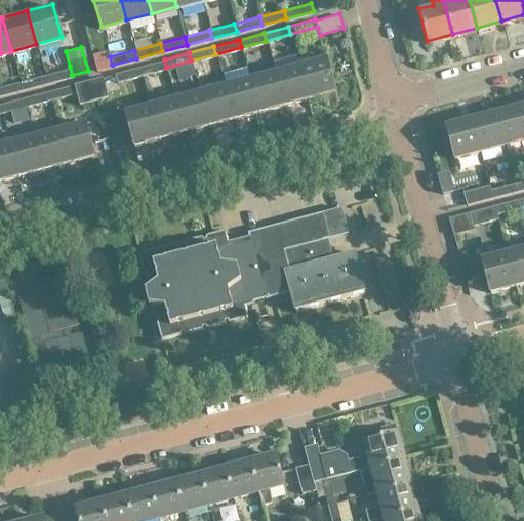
[(324,56),(309,61),(307,53),(297,56),(299,63),(298,63),(307,96),(332,89),(324,56)]
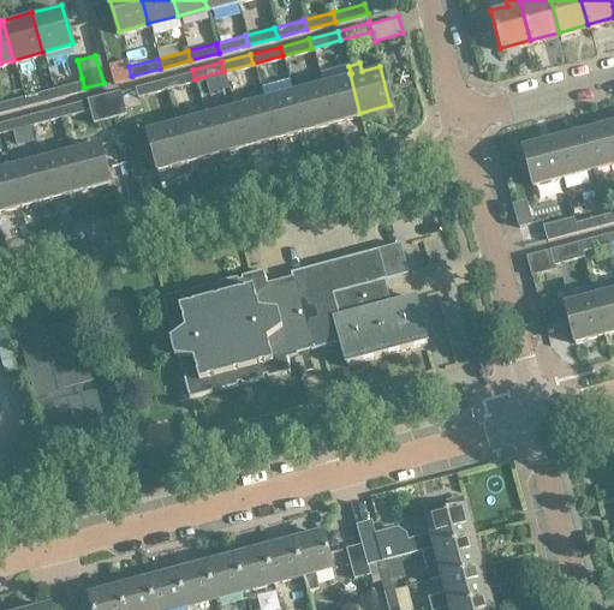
[(195,79),(192,70),(162,77),(166,87),(195,79)]
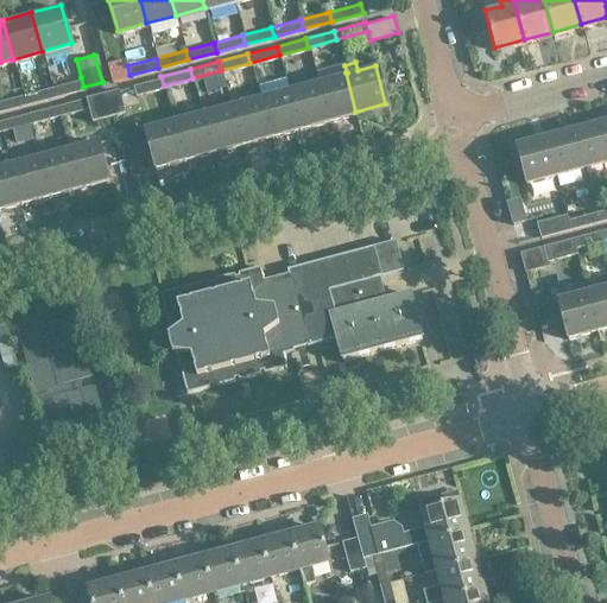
[(355,112),(346,73),(316,81),(327,119),(355,112)]
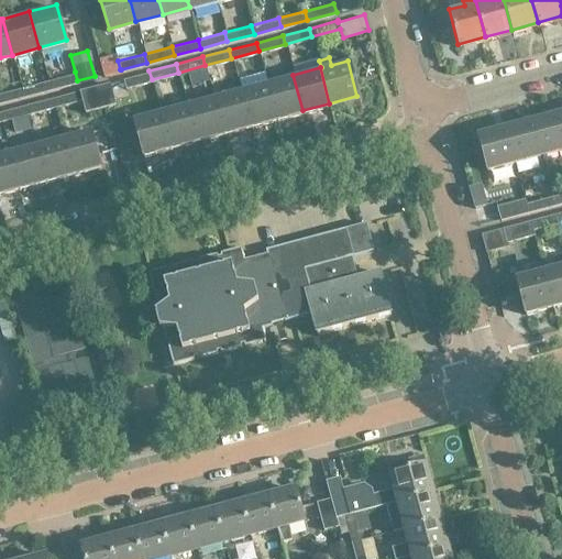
[(152,79),(149,70),(123,78),(125,87),(152,79)]
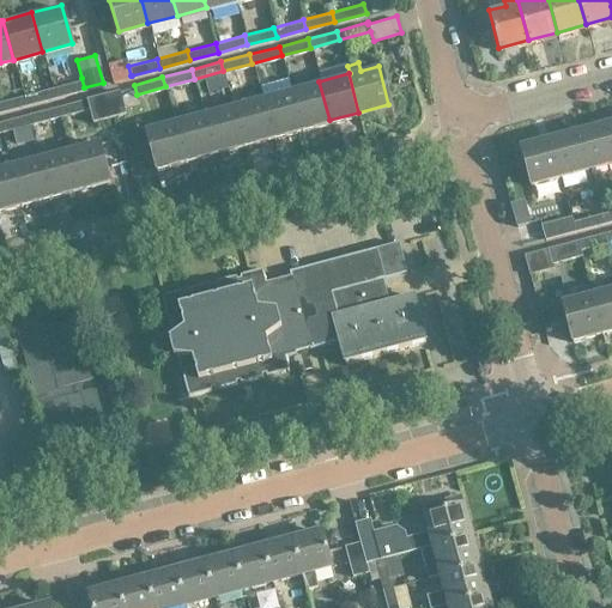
[(84,87),(82,78),(52,86),(54,96),(84,87)]
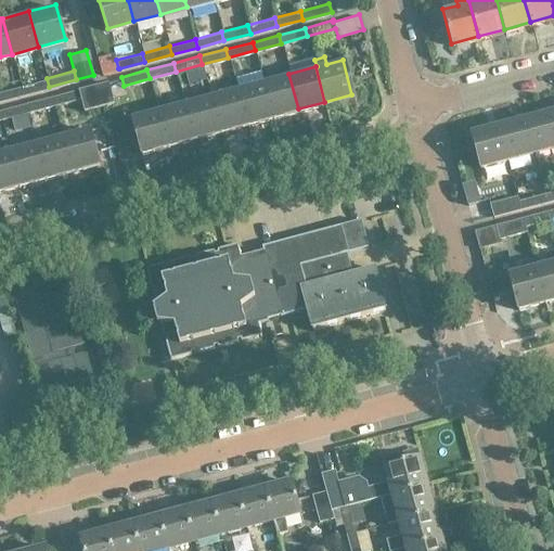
[(298,109),(288,74),(262,80),(272,116),(298,109)]
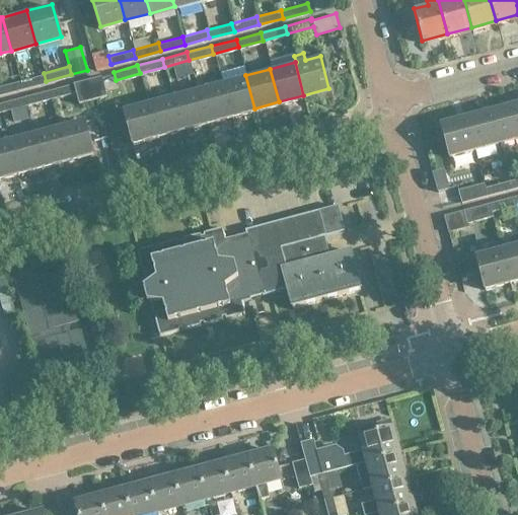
[(18,80),(21,88),(46,81),(44,73),(18,80)]
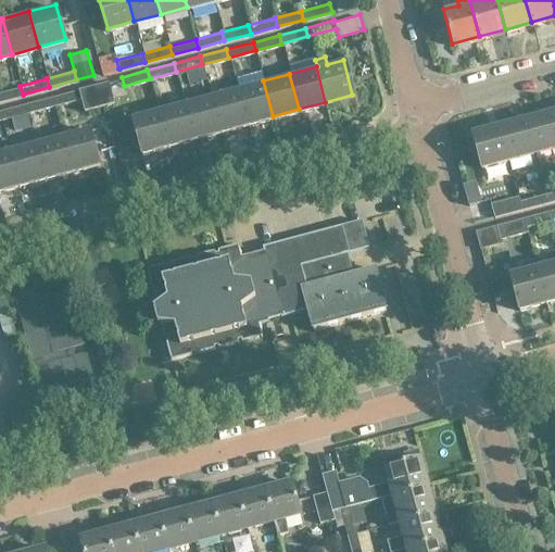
[(84,109),(103,103),(113,101),(108,80),(78,88),(80,97),(84,109)]
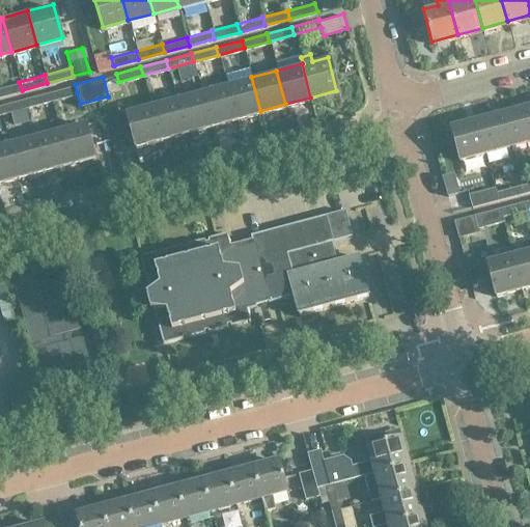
[(260,111),(251,77),(226,84),(234,117),(260,111)]
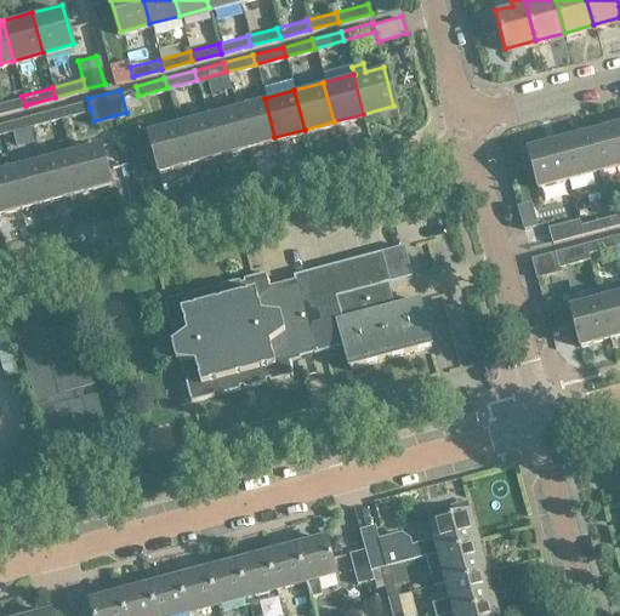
[(0,112),(26,106),(22,96),(0,101),(0,112)]
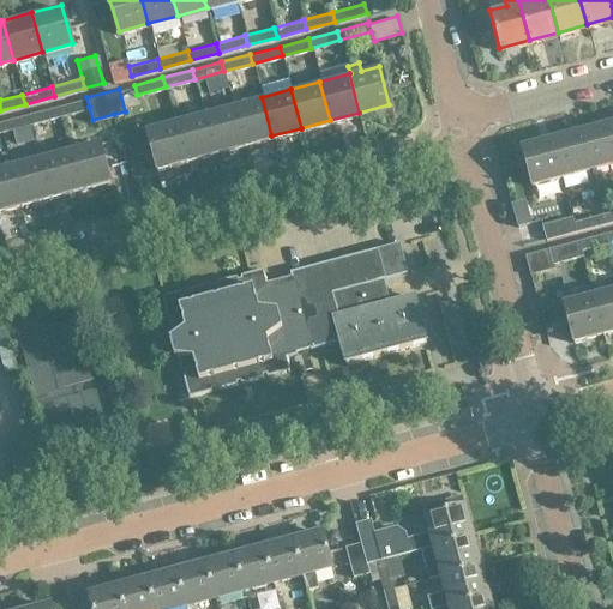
[(56,106),(59,115),(89,107),(86,97),(56,106)]
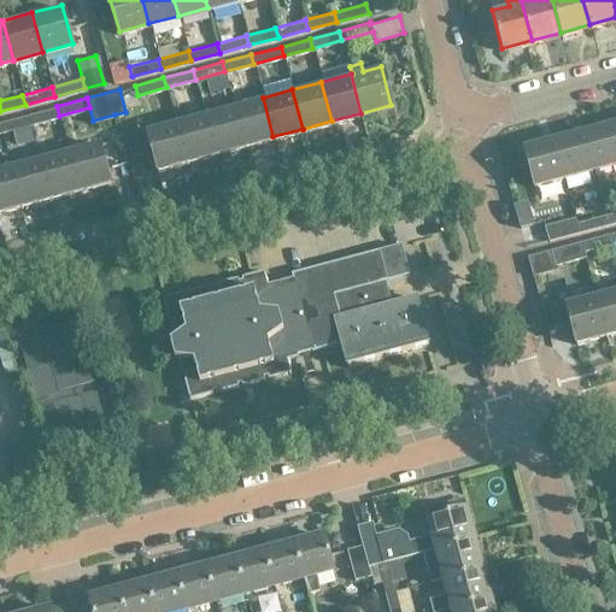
[(263,98),(234,105),(244,145),(273,136),(263,98)]
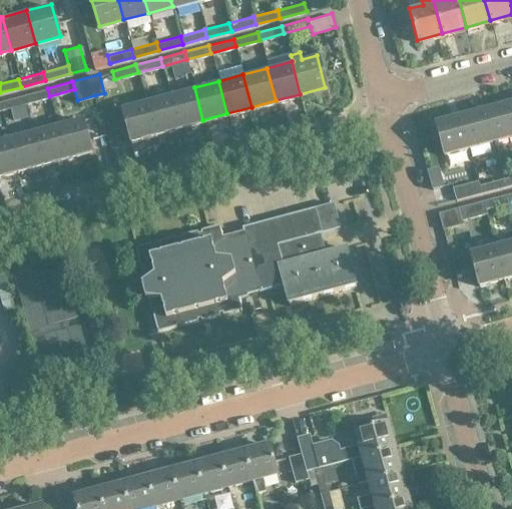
[(178,126),(202,120),(194,87),(169,94),(178,126)]
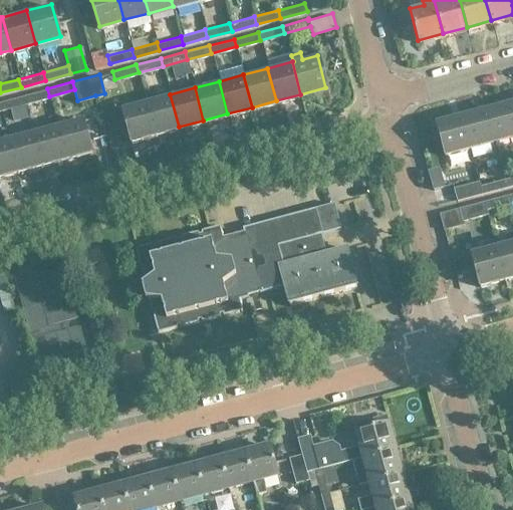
[(23,94),(25,102),(49,96),(47,88),(23,94)]
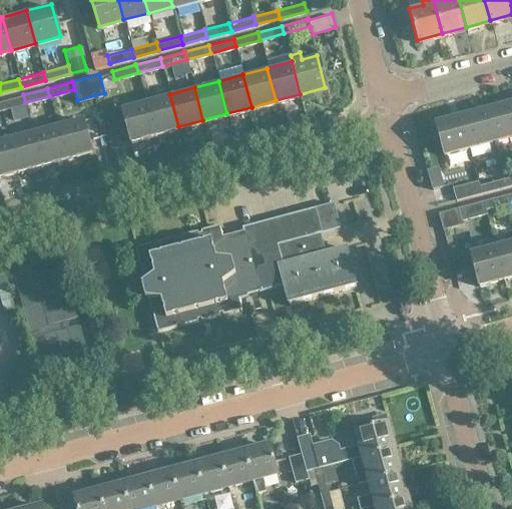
[(0,105),(1,108),(25,102),(23,94),(0,100),(0,105)]
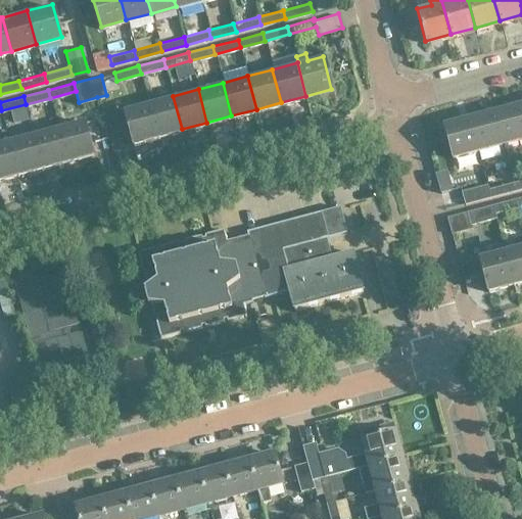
[(173,96),(148,102),(157,136),(182,129),(173,96)]
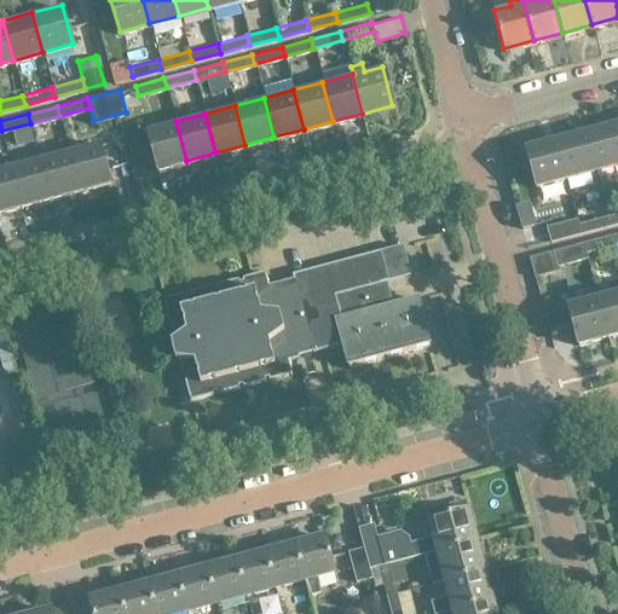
[(156,168),(186,161),(175,121),(145,129),(156,168)]
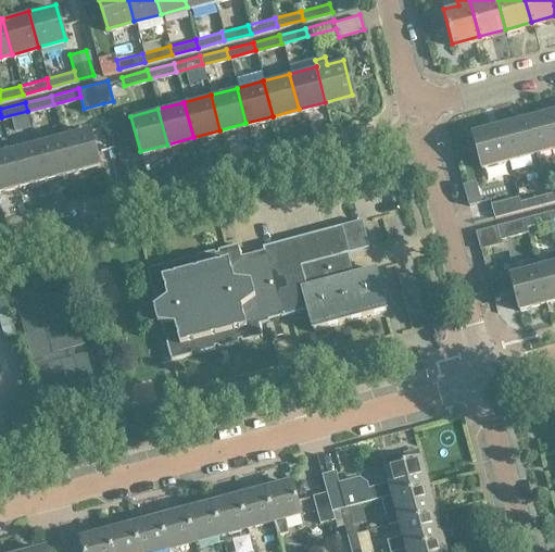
[(554,146),(554,127),(551,110),(524,117),(533,152),(554,146)]
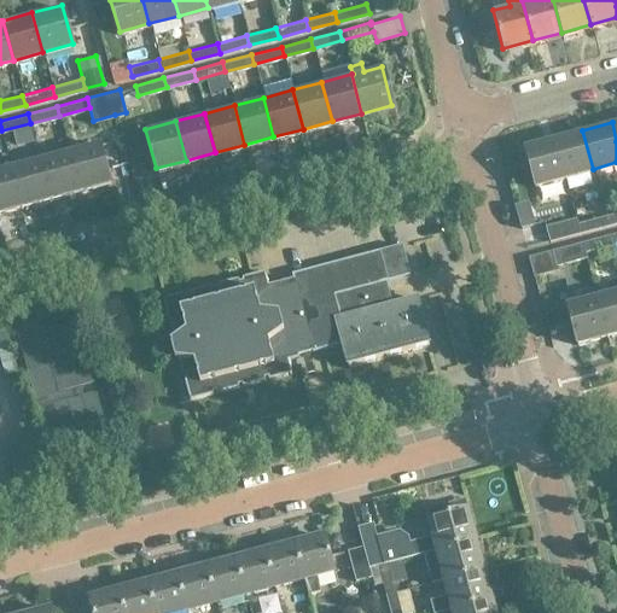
[(553,139),(564,177),(593,169),(582,130),(553,139)]
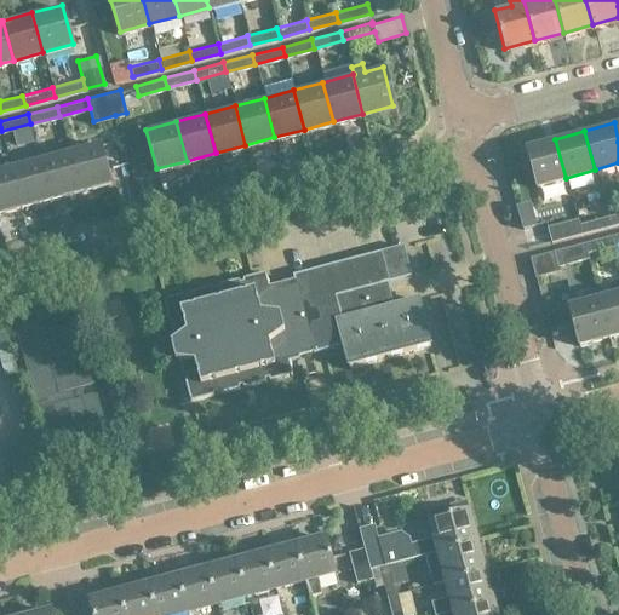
[(566,178),(555,139),(525,147),(536,185),(566,178)]
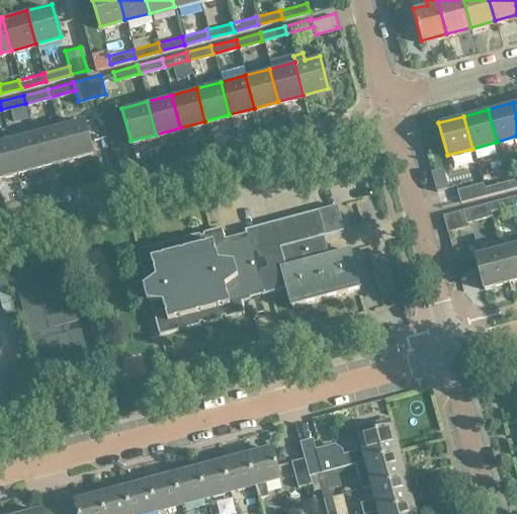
[(58,125),(66,158),(91,152),(83,118),(58,125)]
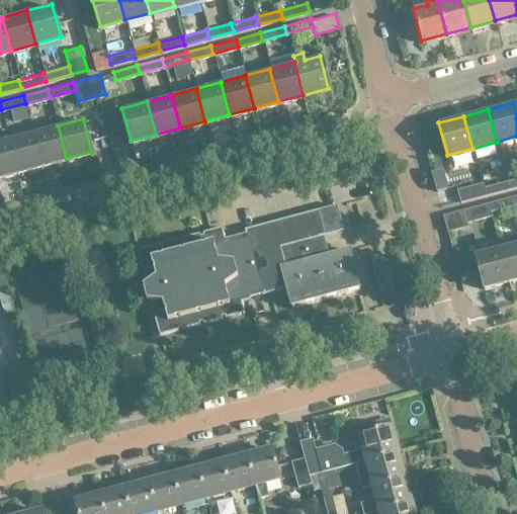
[(32,132),(41,165),(66,158),(58,125),(32,132)]
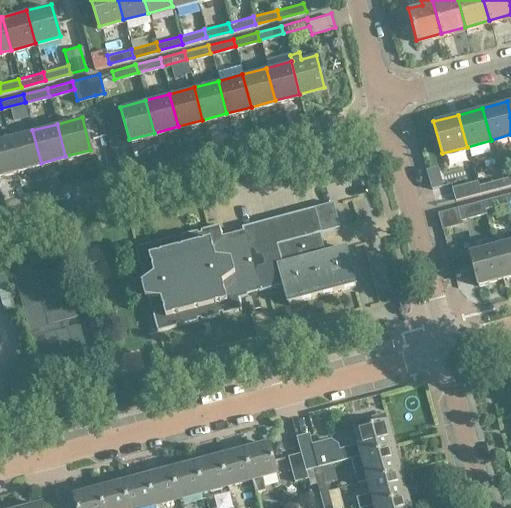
[(8,137),(17,169),(41,163),(32,130),(8,137)]
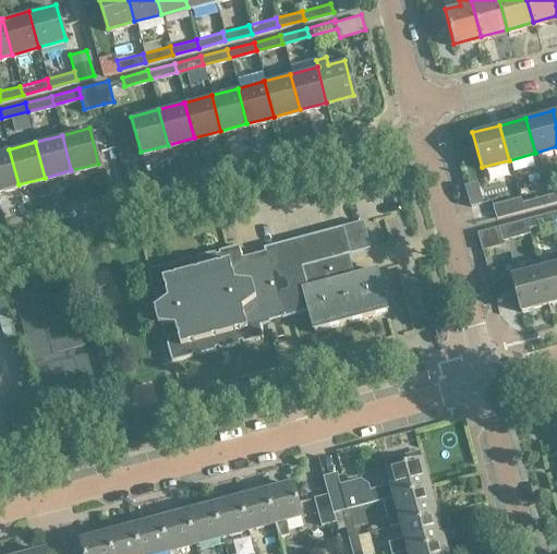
[(0,190),(19,184),(9,149),(0,152),(0,190)]
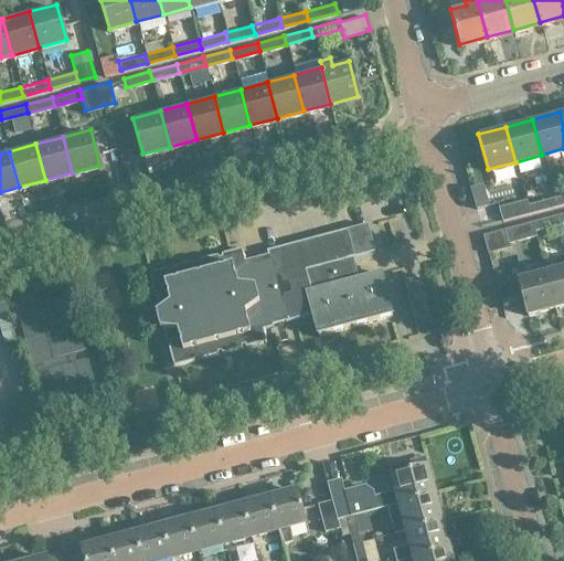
[(563,192),(553,197),(555,205),(563,202),(563,192)]
